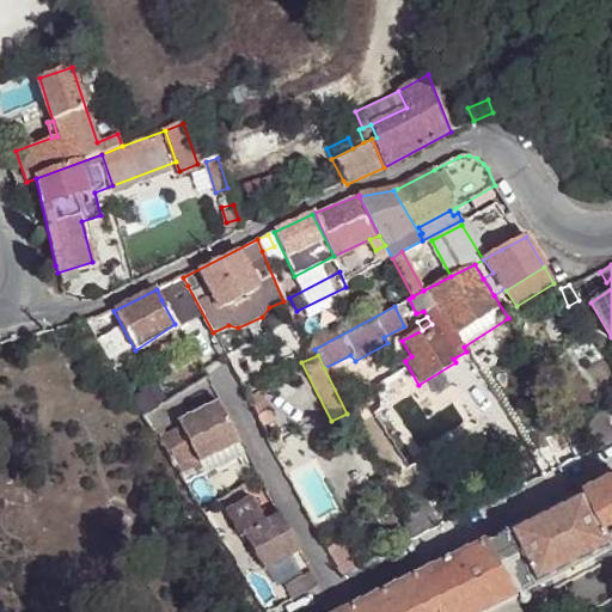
[(144,414),(175,466),(190,458),(194,464),(204,457),(232,440),(238,436),(214,398),(190,411),(173,421),(177,427),(165,434),(151,409),(144,414)]
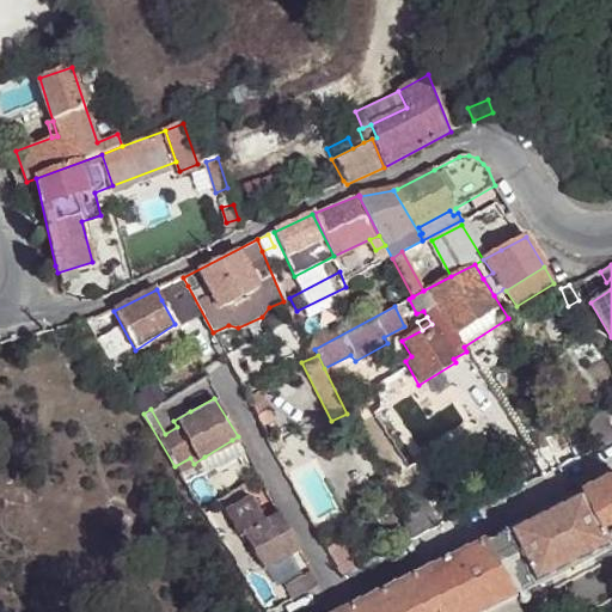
[(251,407),(259,422),(273,416),(263,401),(251,407)]
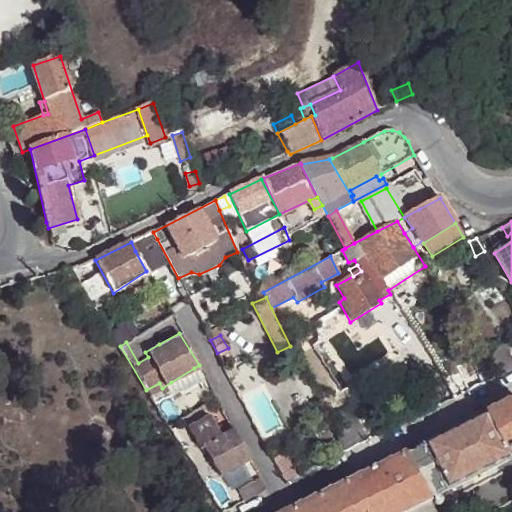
[(156,341),(143,348),(145,352),(159,344),(156,341)]
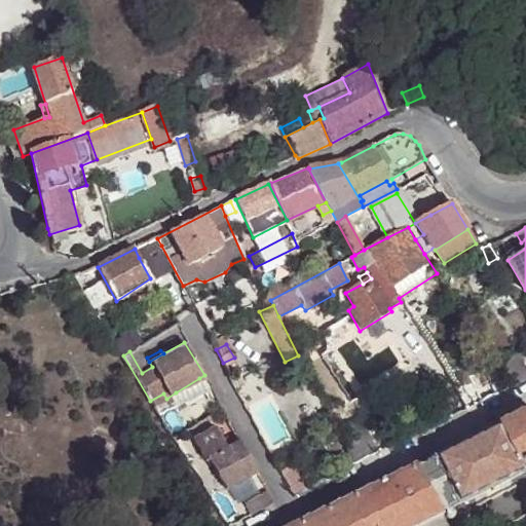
[(525,369),(515,351),(493,362),(509,386),(525,378),(525,369)]
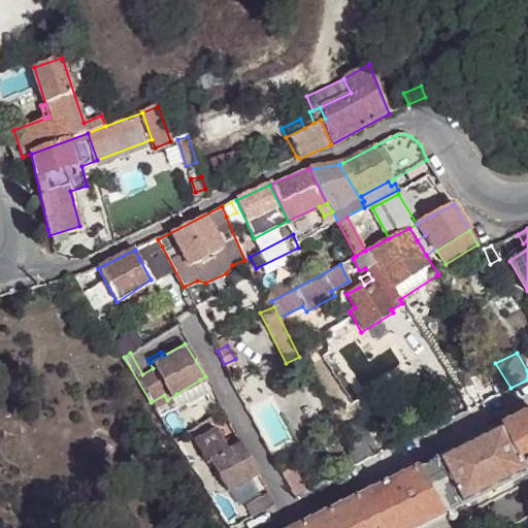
[(308,354),(300,358),(303,366),(312,362),(308,354)]
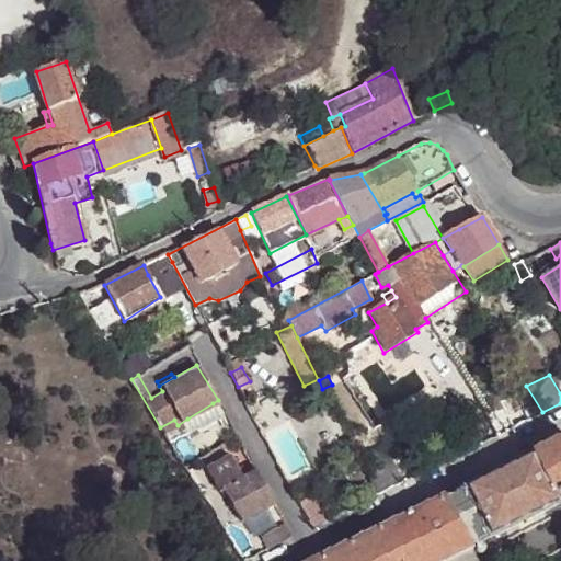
[(213,403),(187,419),(192,428),(218,412),(213,403)]
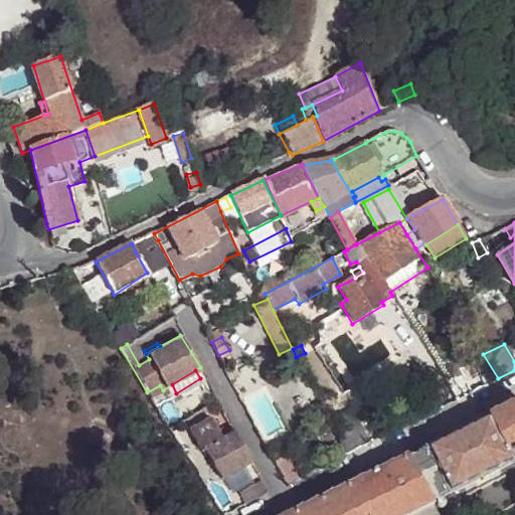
[(228,374),(232,381),(239,379),(235,370),(228,374)]
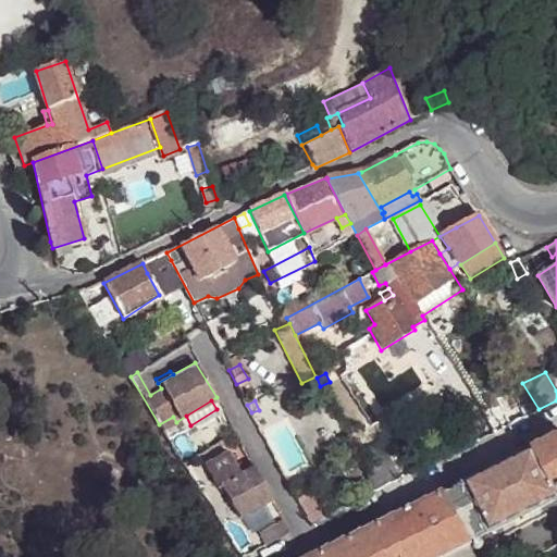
[(556,437),(531,450),(552,491),(556,487),(556,437)]
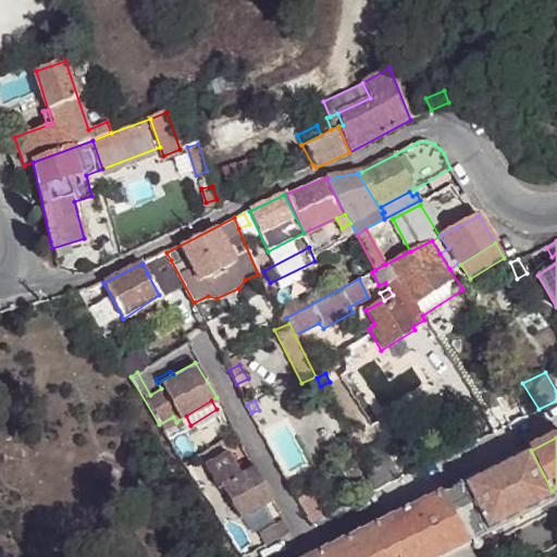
[(370,457),(359,463),(373,492),(398,479),(380,442),(366,448),(370,457)]
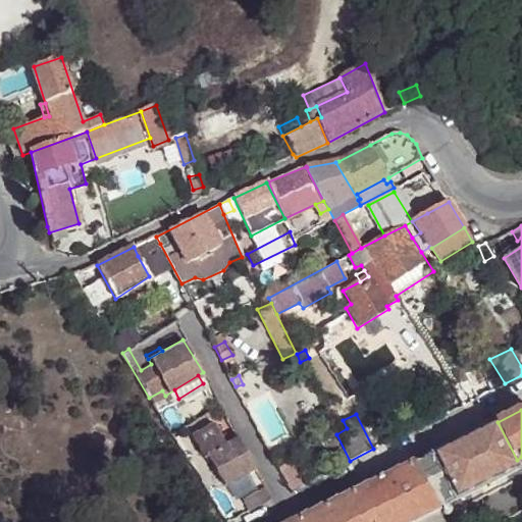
[(192,433),(192,434),(222,485),(252,467),(235,435),(223,442),(221,438),(211,421),(192,433)]
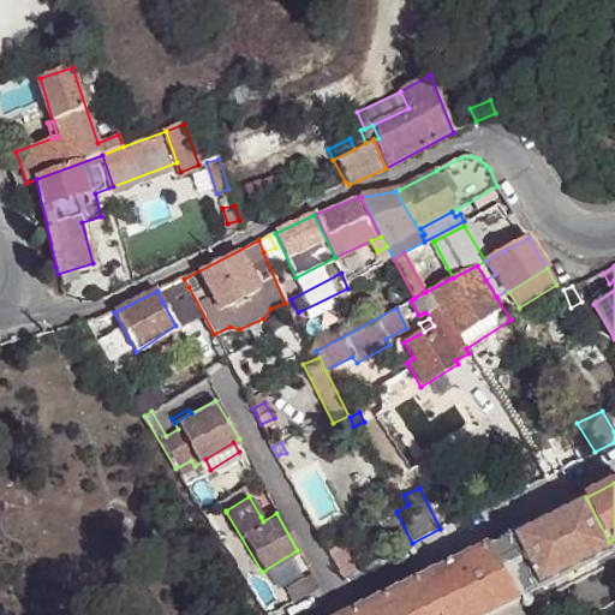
[(586,497),(509,535),(536,587),(611,550),(609,542),(586,497)]
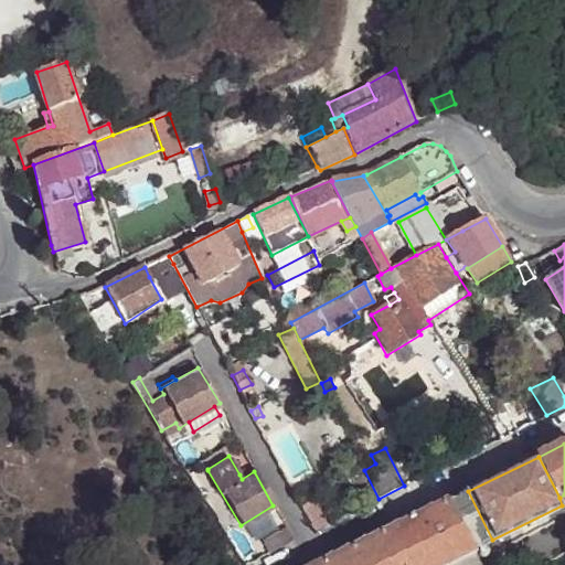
[(252,468),(240,475),(242,479),(254,471),(252,468)]
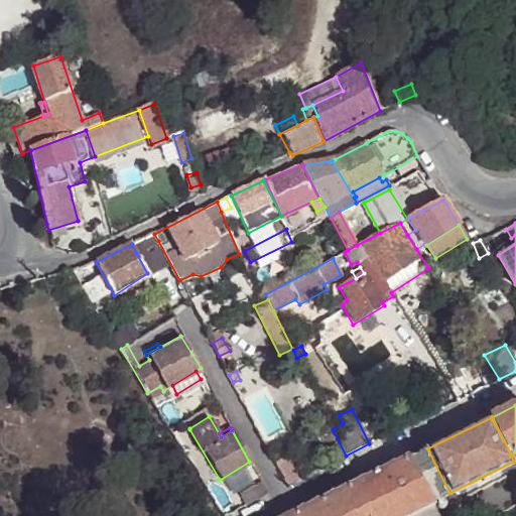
[(177,429),(172,432),(189,462),(195,459),(177,429)]
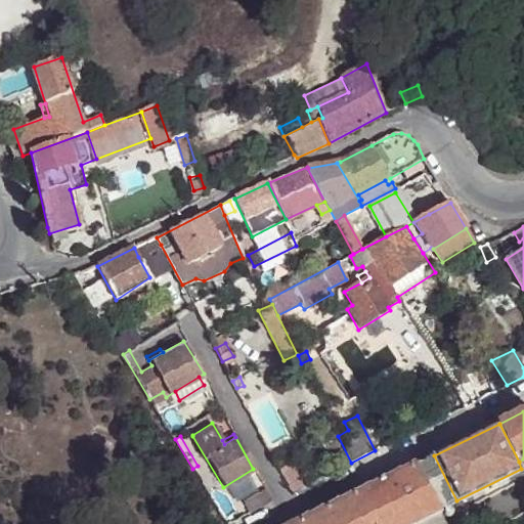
[(434,455),(413,467),(435,511),(438,509),(456,500),(434,455)]
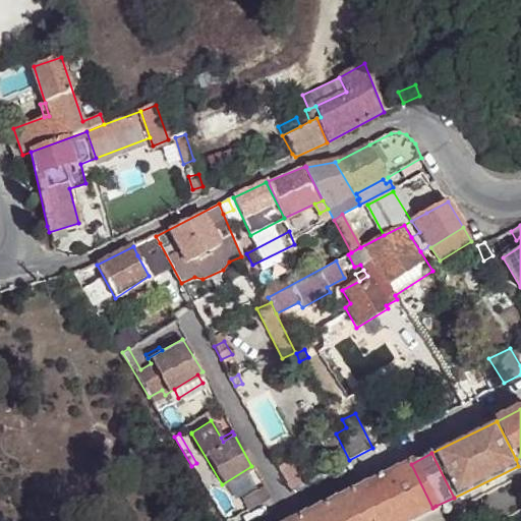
[(285,480),(289,488),(303,481),(291,457),(277,464),(285,480)]
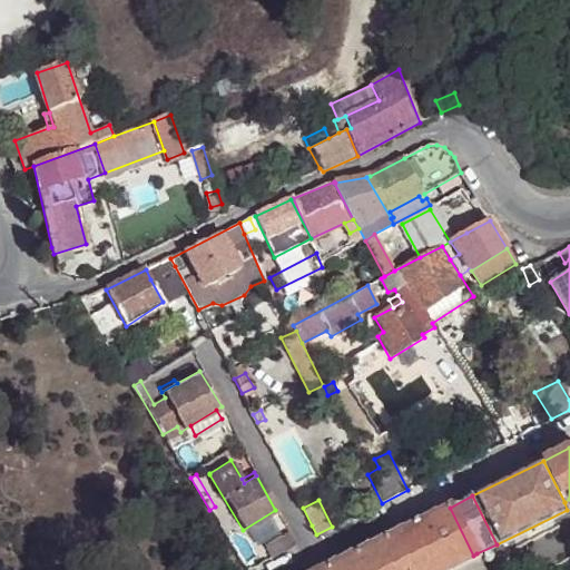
[(322,569),(484,569),(477,553),(473,556),(450,508),(322,569)]
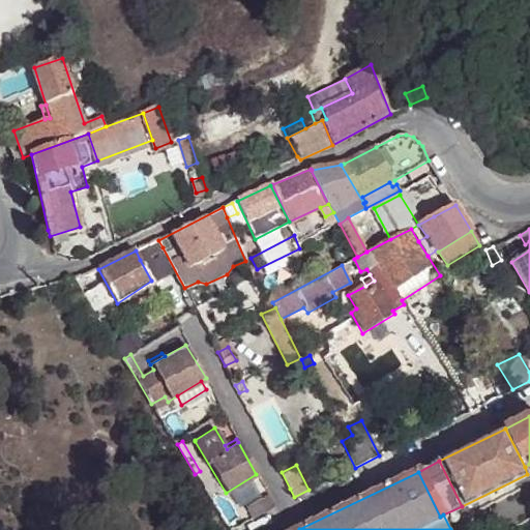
[(268,496),(247,506),(253,518),(274,507),(268,496)]
